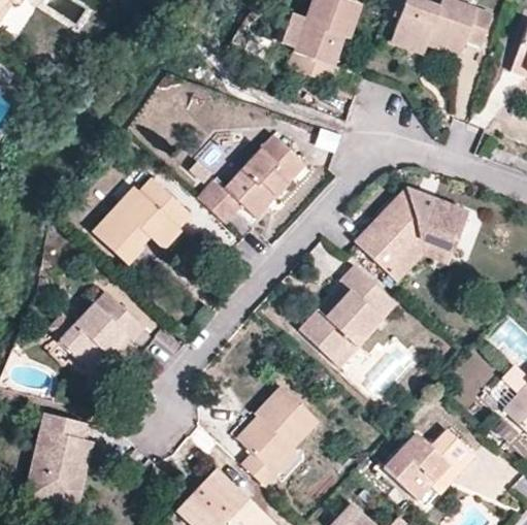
[(0,25),(14,1),(12,0),(4,0),(0,7),(0,25)]
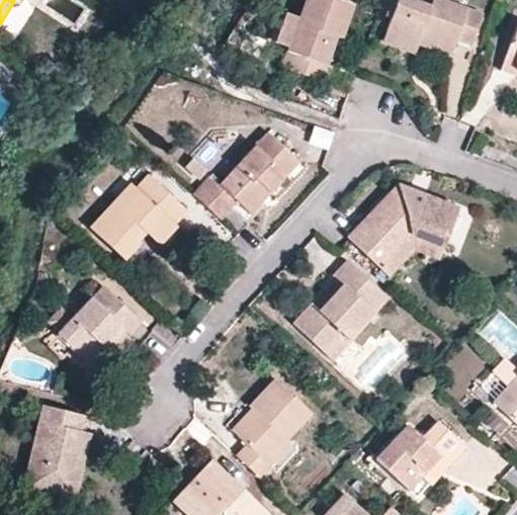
[(353,2),(347,0),(305,0),(281,64),(325,80),(331,64),(325,62),(314,58),(325,30),(337,33),(341,35),(353,2)]
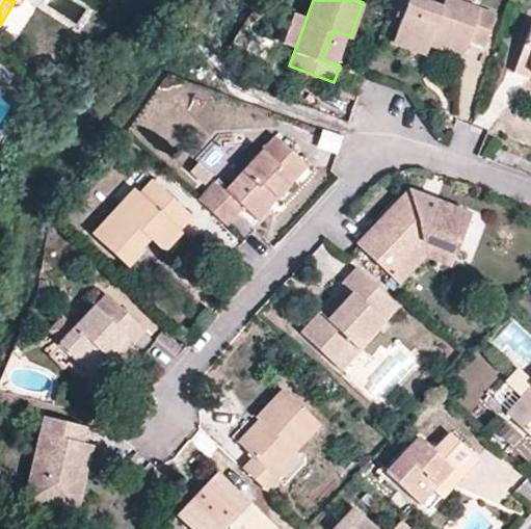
[(407,0),(396,32),(429,45),(432,35),(465,47),(467,40),(484,46),(497,12),(460,0),(444,0),(443,4),(430,0),(407,0)]
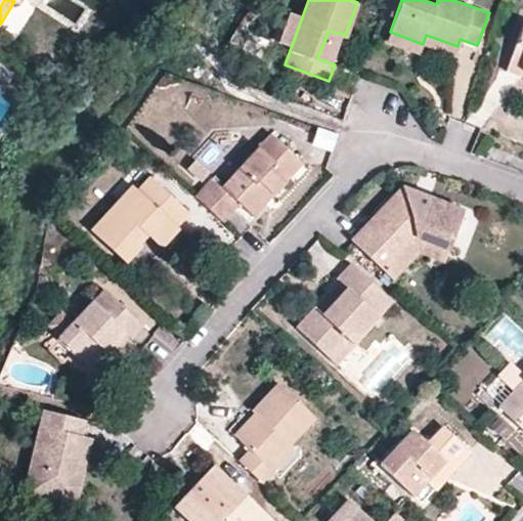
[(522,24),(507,70),(521,75),(522,69),(522,68),(522,24)]
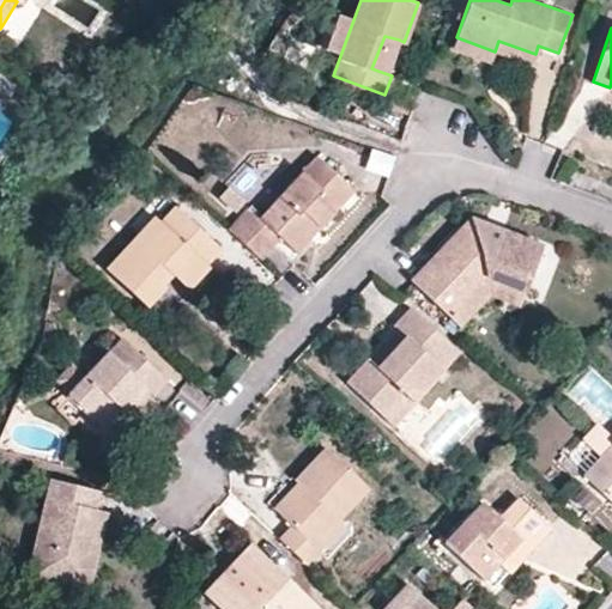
[(385,73),(399,40),(385,36),(371,68),(385,73)]
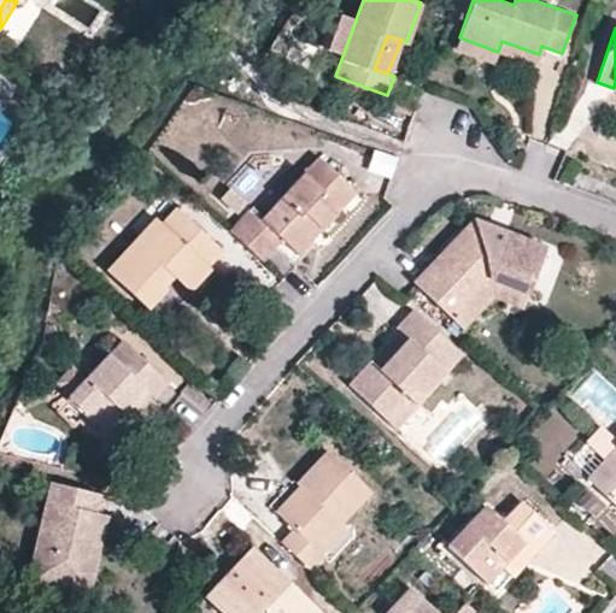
[(493,63),(498,52),(459,37),(455,48),(493,63)]
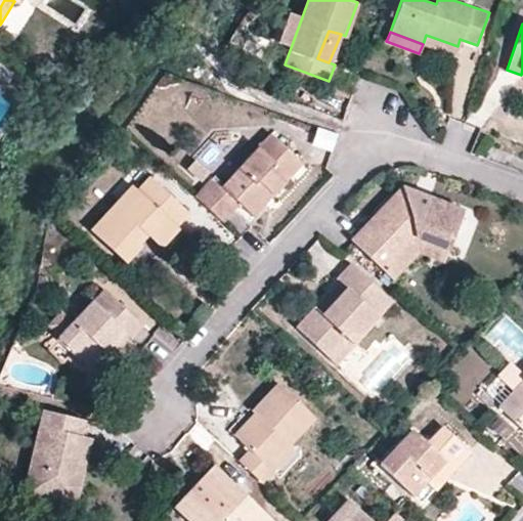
[(453,55),(458,46),(426,35),(423,44),(453,55)]
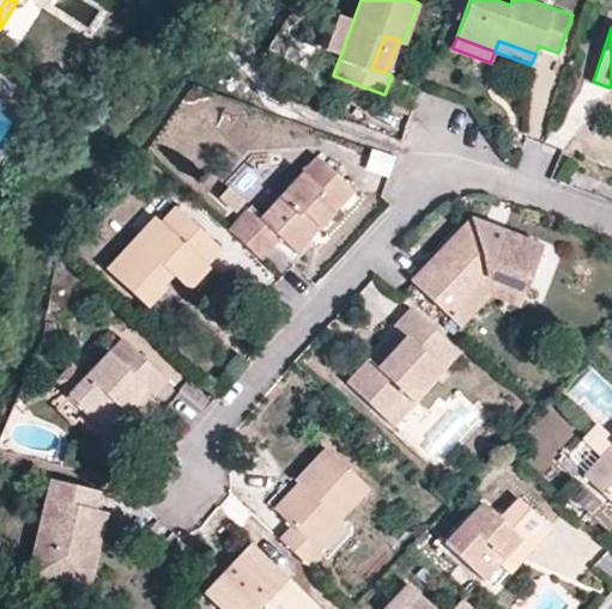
[(22,79),(0,66),(0,87),(12,95),(22,79)]
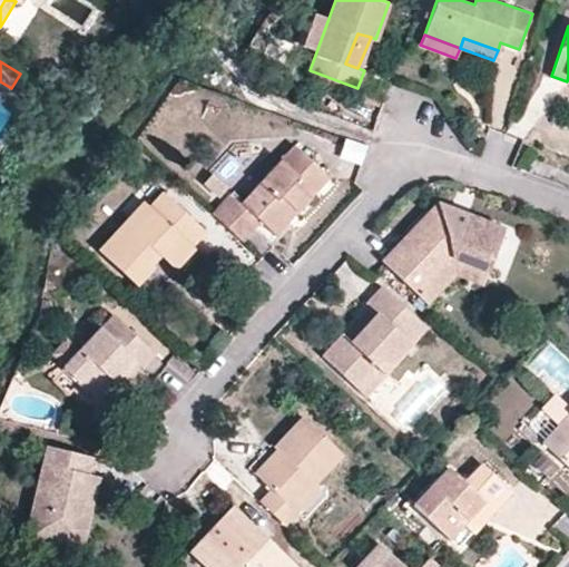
[(341,134),(335,152),(356,158),(362,140),(341,134)]
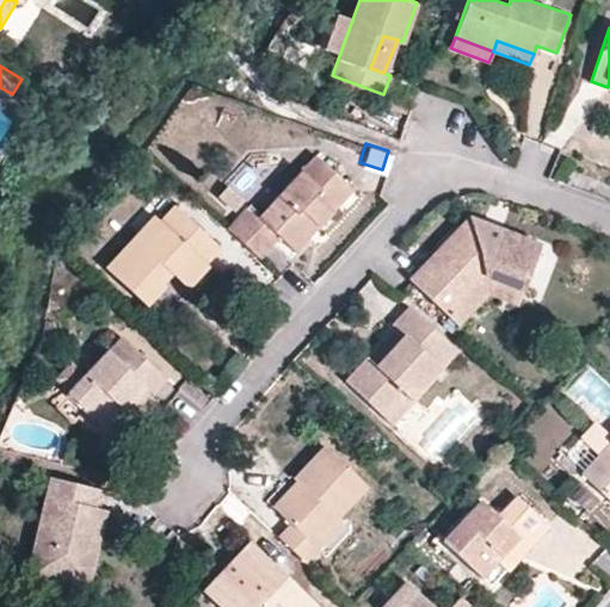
[(230,228),(262,255),(281,235),(297,249),(353,187),(316,154),(260,215),(251,206),(230,228)]
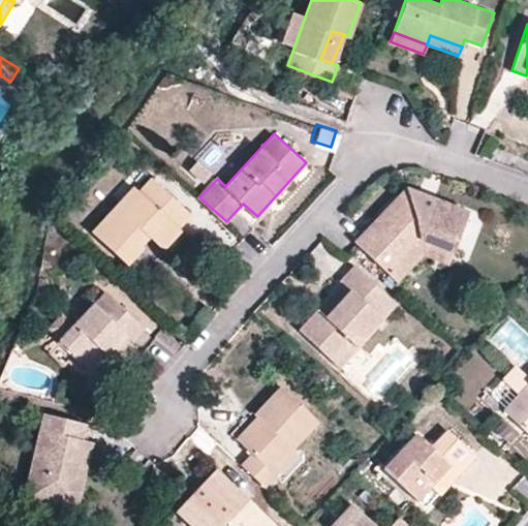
[(214,172),(199,158),(192,166),(206,180),(214,172)]
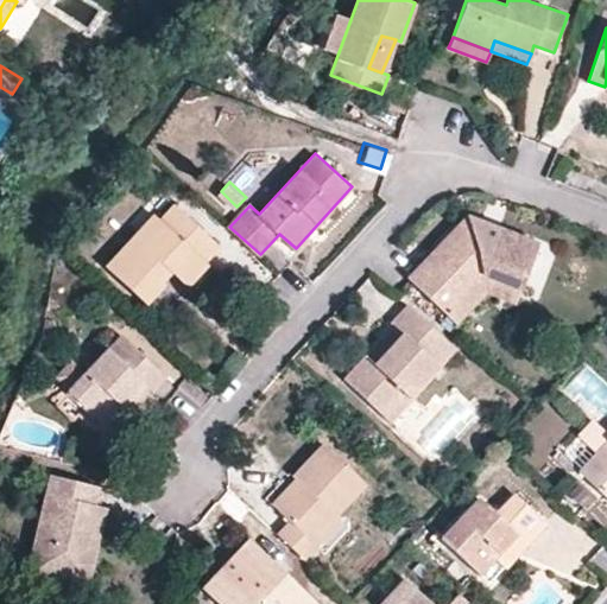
[(219,246),(172,204),(157,221),(152,215),(102,268),(145,307),(164,287),(153,278),(163,266),(175,277),(188,288),(208,265),(204,262),(219,246)]
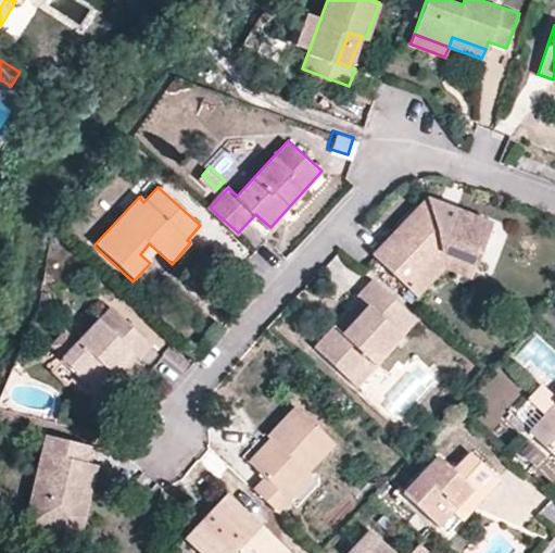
[(428,198),(426,199),(442,215),(451,208),(428,198)]
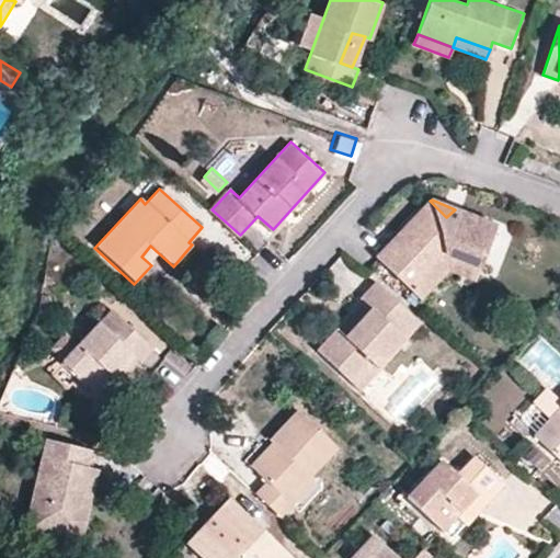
[(430,201),(376,255),(412,289),(446,255),(481,268),(498,226),(455,209),(446,217),(430,201)]
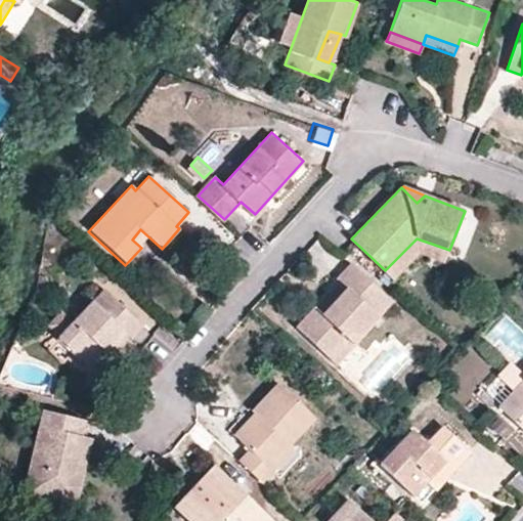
[(141,248),(150,239),(140,229),(132,240),(141,248)]
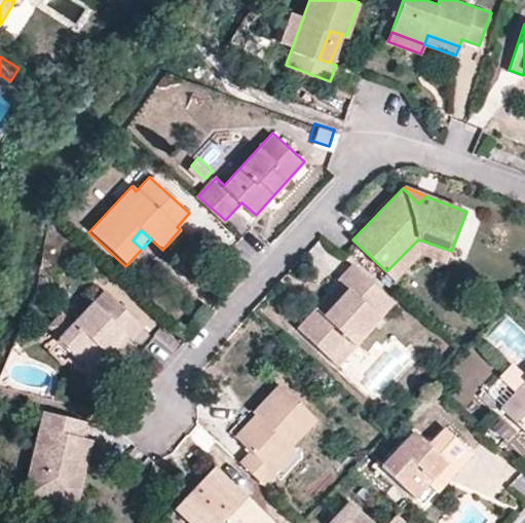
[(418,239),(386,271),(396,279),(421,254),(446,263),(451,251),(418,239)]
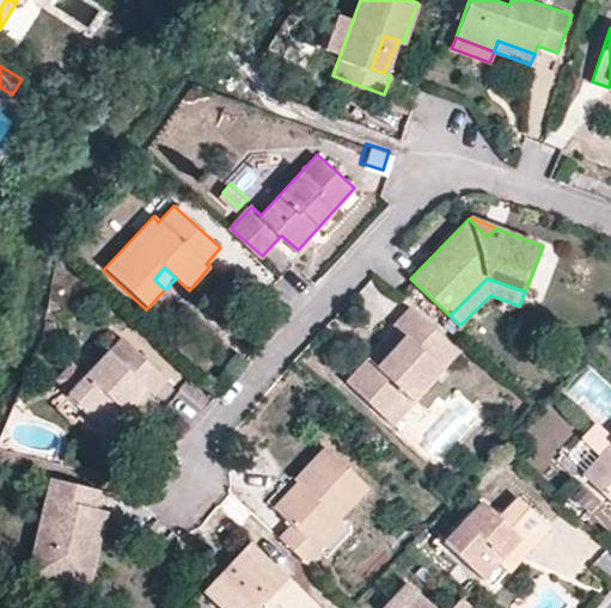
[(393,324),(397,327),(407,336),(379,366),(368,356),(347,380),(385,415),(405,393),(414,400),(459,350),(411,306),(393,324)]
